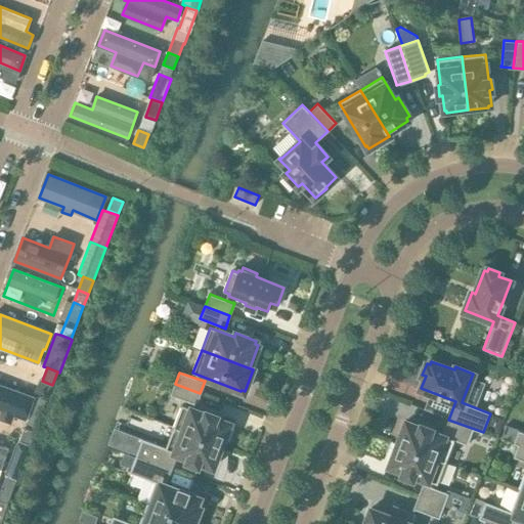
[(200,393),(175,384),(171,395),(194,404),(195,405),(200,393)]
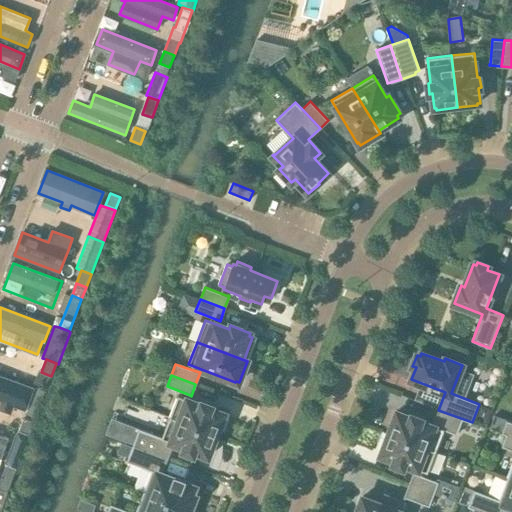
[(32,389),(0,376),(0,399),(3,400),(0,407),(10,411),(12,404),(25,408),(32,389)]
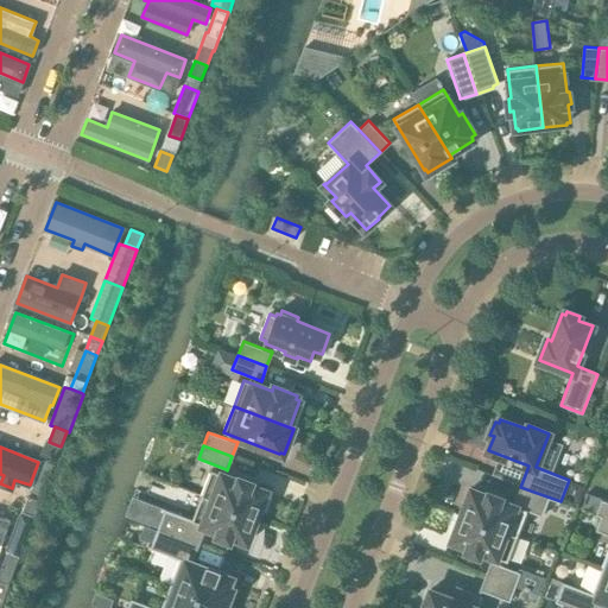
[(43,461),(31,492),(43,496),(55,466),(43,461)]
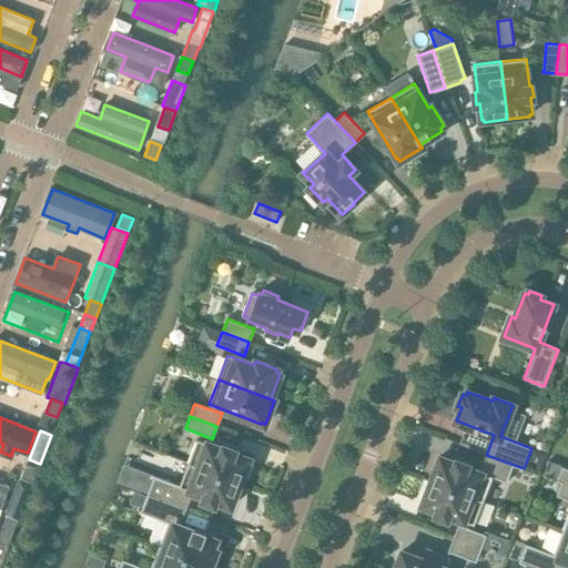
[(189,462),(243,484),(251,462),(249,462),(250,458),(234,453),(235,449),(224,446),(223,448),(198,438),(189,462)]
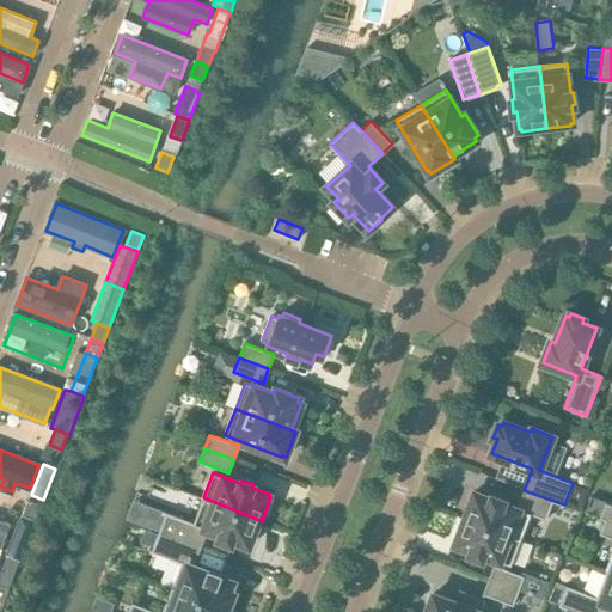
[(564,505),(524,490),(519,503),(521,505),(519,509),(503,503),(505,500),(493,495),(491,499),(475,493),(473,495),(471,495),(463,518),(520,539),(531,514),(546,520),(552,501),(564,506),(564,505)]
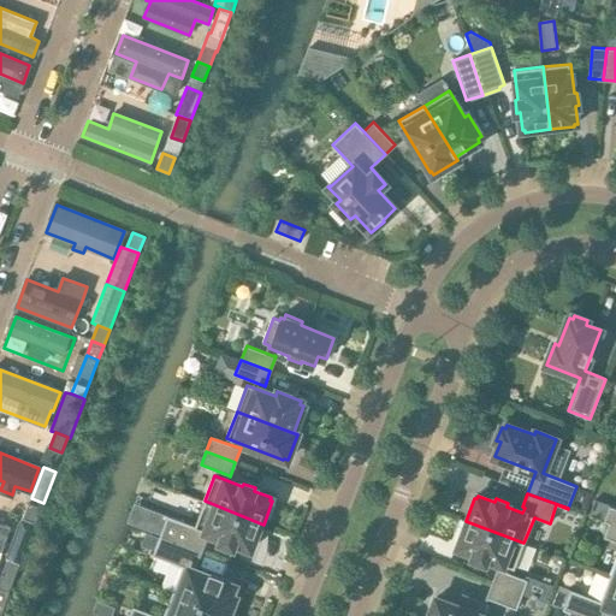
[(167,516),(160,535),(201,551),(206,538),(203,537),(206,532),(221,539),(220,542),(234,546),(235,543),(252,550),(253,546),(254,548),(264,525),(205,501),(195,526),(167,516)]
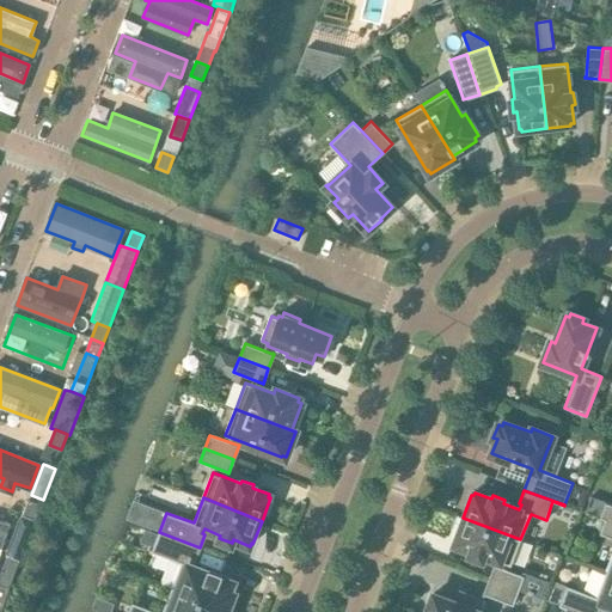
[(35,520),(41,505),(29,500),(23,515),(35,520)]
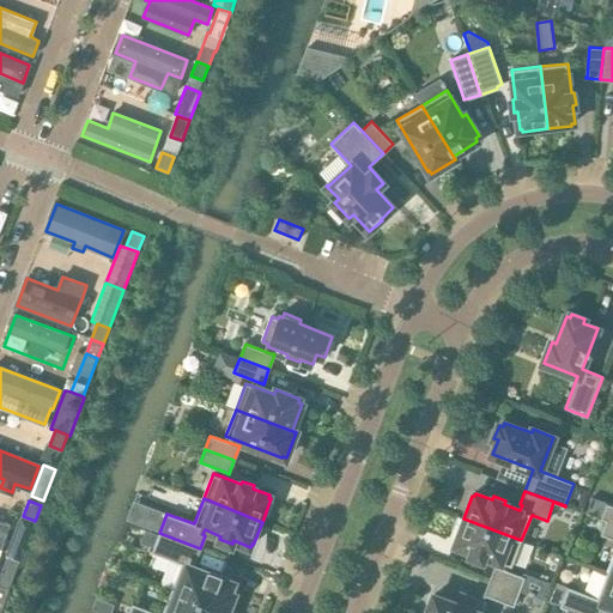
[(606,521),(612,523),(612,505),(607,504),(601,519),(606,521)]
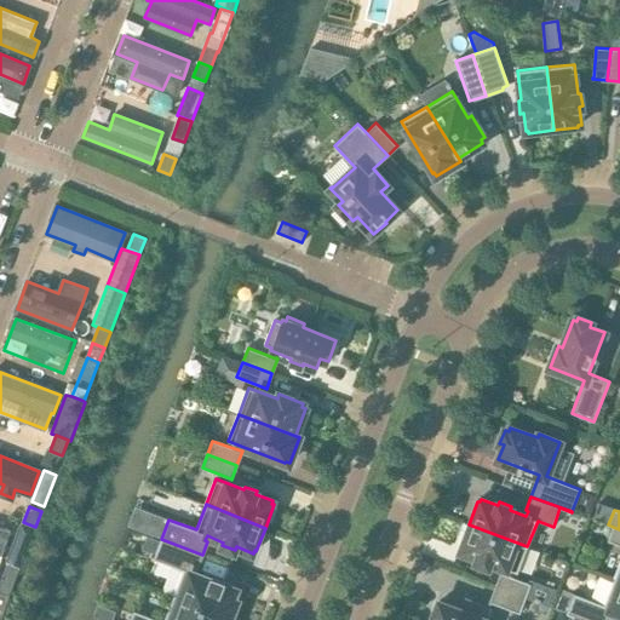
[(469,524),(460,547),(461,549),(460,551),(477,557),(476,561),(488,566),(489,562),(517,573),(527,546),(469,524)]
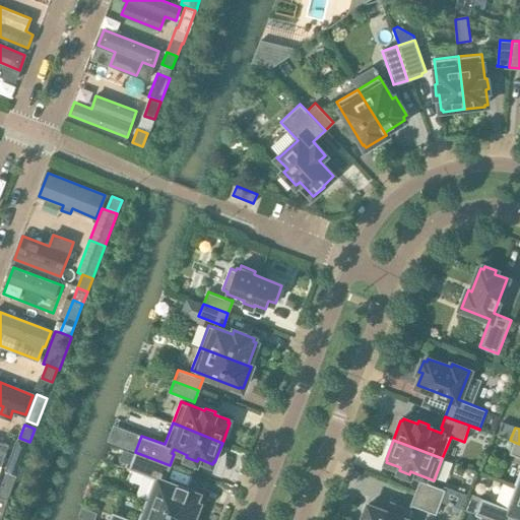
[(519,444),(514,442),(510,454),(519,457),(519,444)]
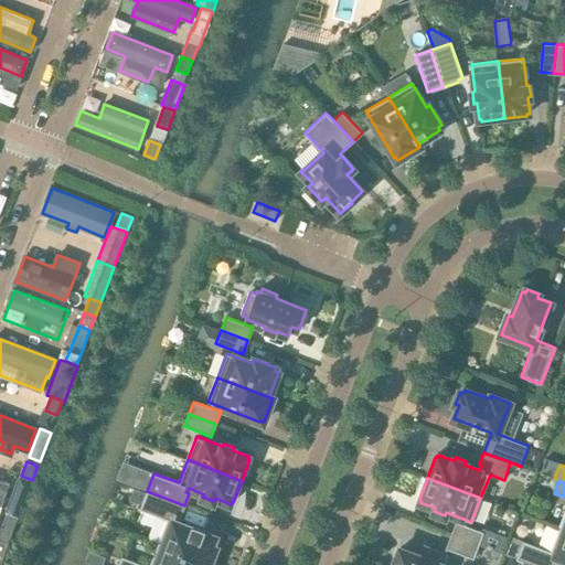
[(8,511),(19,515),(31,486),(19,481),(8,511)]
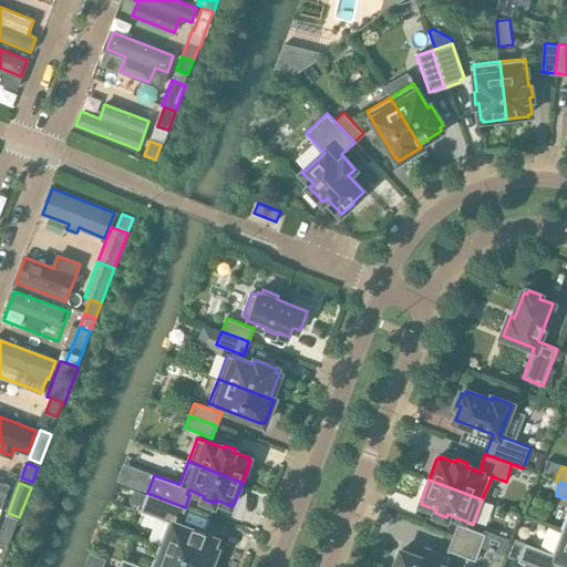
[(185,507),(147,493),(141,512),(167,522),(158,546),(210,565),(216,549),(213,548),(216,538),(204,534),(205,532),(194,527),(193,531),(178,525),(185,507)]
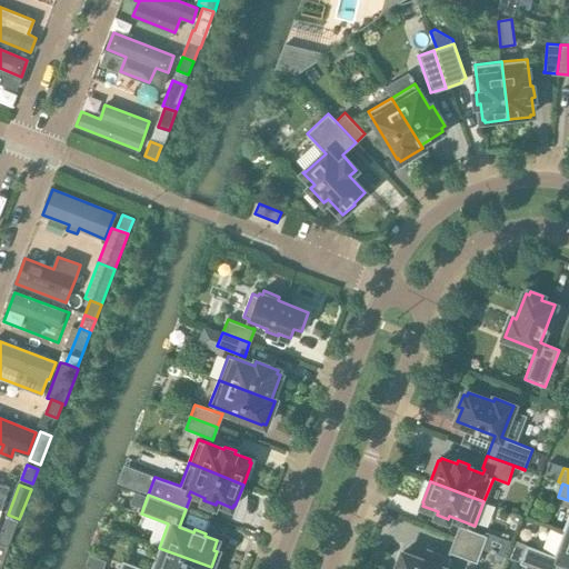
[(2,529),(13,533),(18,519),(7,516),(2,529)]
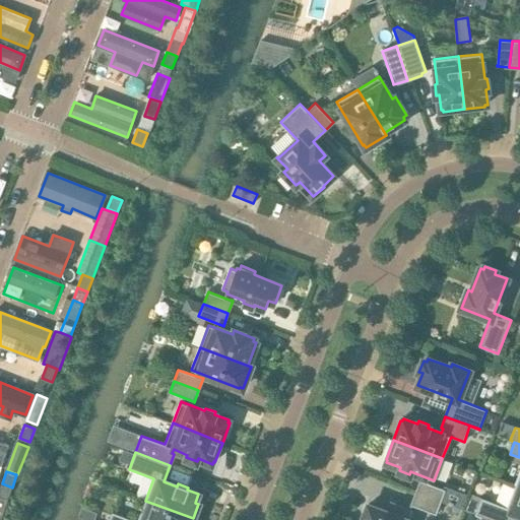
[(416,492),(441,502),(445,490),(421,481),(423,480),(420,480),(416,492)]
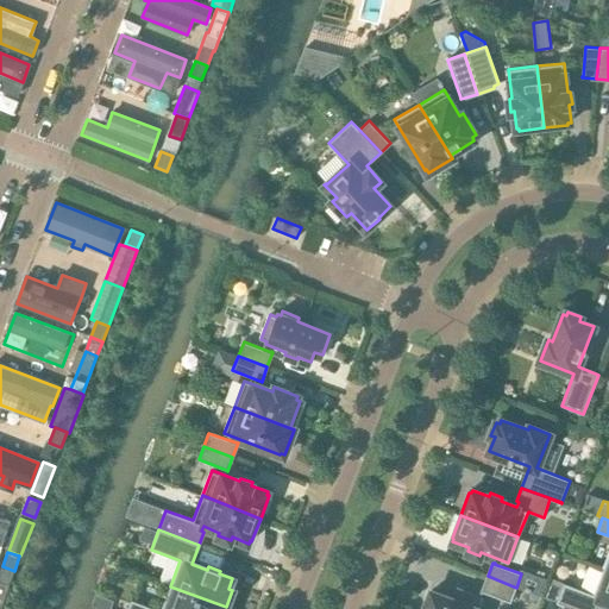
[(2,566),(0,571),(0,582),(8,585),(14,571),(2,566)]
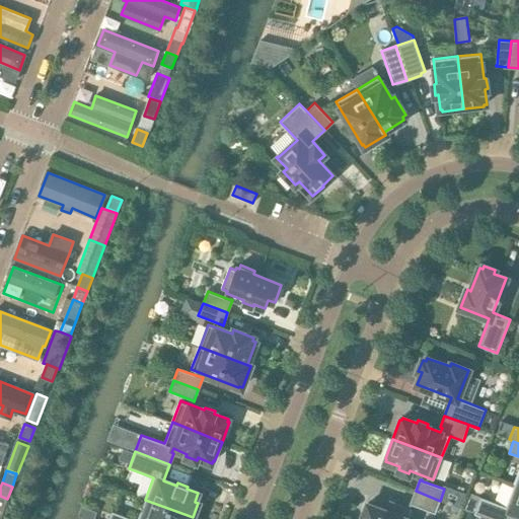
[(518,487),(514,485),(506,506),(480,497),(474,513),(489,518),(512,518),(515,512),(518,513),(518,487)]
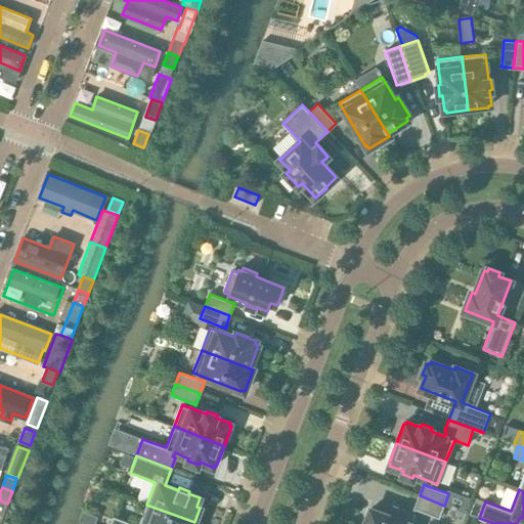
[(444,506),(420,495),(415,510),(416,510),(439,519),(444,506)]
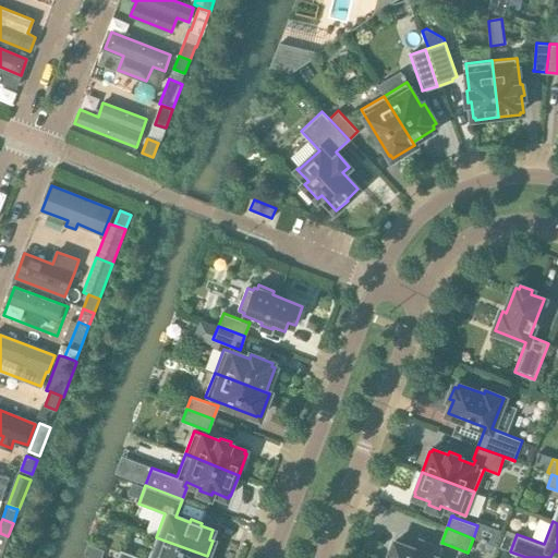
[(510,552),(517,535),(505,531),(499,547),(510,552)]
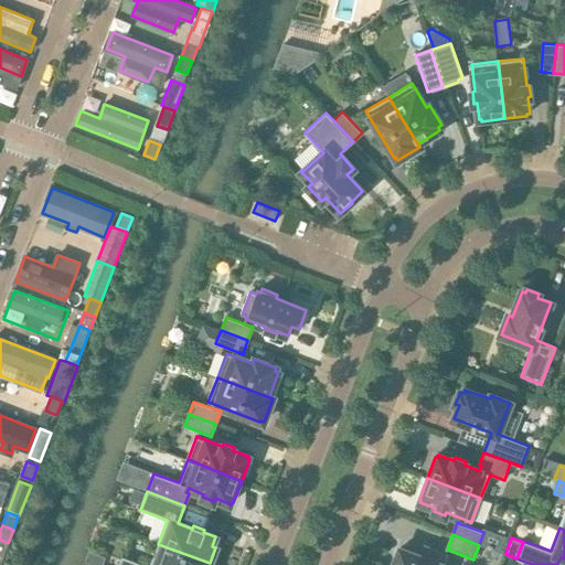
[(209,564),(210,563),(158,544),(150,564),(144,564),(123,556),(118,564),(209,564)]
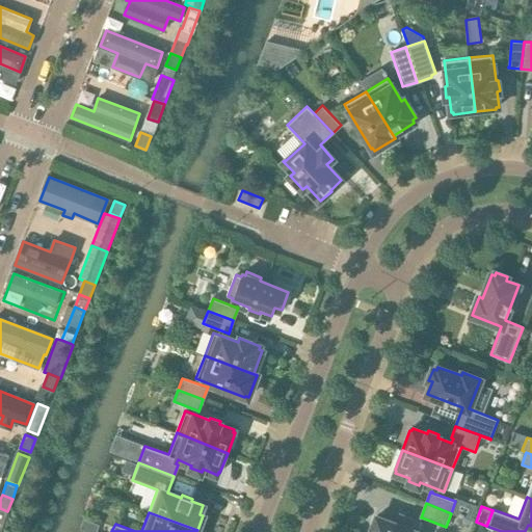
[(418,531),(422,522),(403,514),(399,525),(376,516),(370,531),(418,531)]
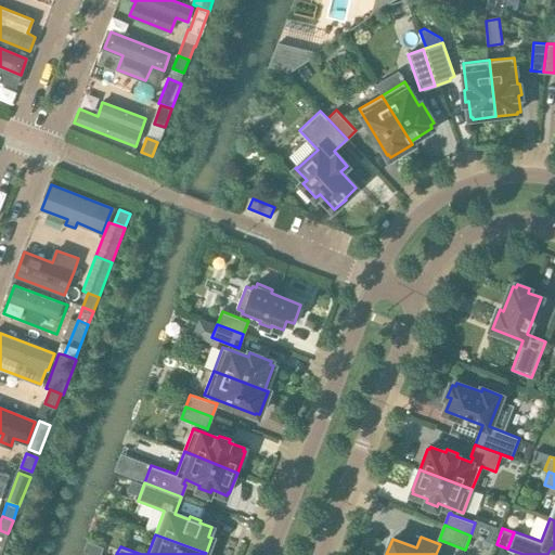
[(88,544),(84,554),(87,554),(101,554),(103,551),(88,544)]
